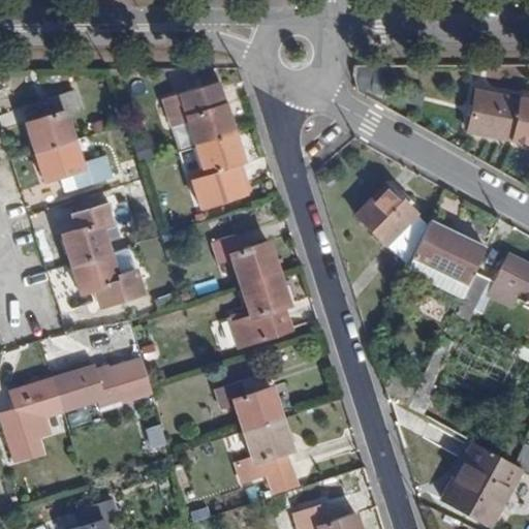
[(195,145),(235,132),(215,73),(197,80),(199,86),(161,99),(170,127),(187,122),(195,145)]
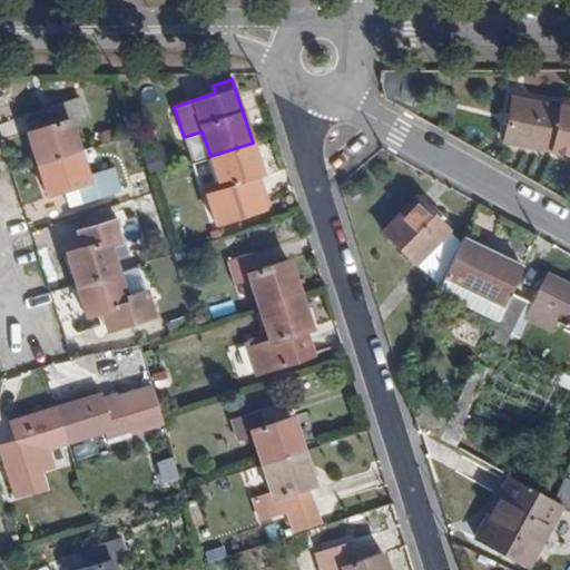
[(503,143),(569,153),(569,105),(511,96),(503,143)]
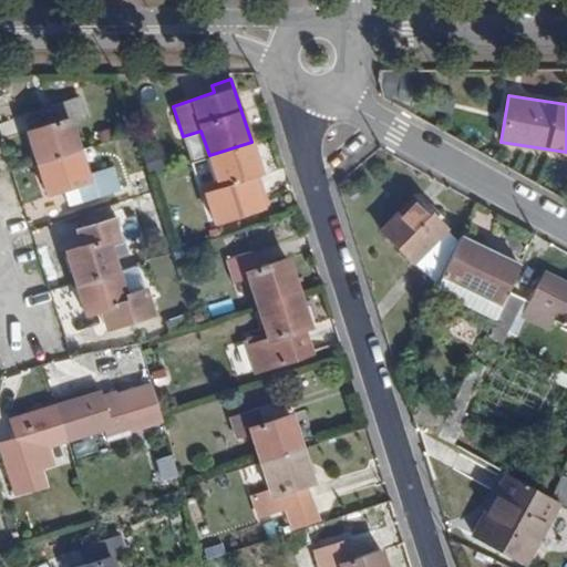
[(27,132),(35,162),(79,148),(71,124),(86,120),(80,96),(51,105),(57,123),(27,132)]
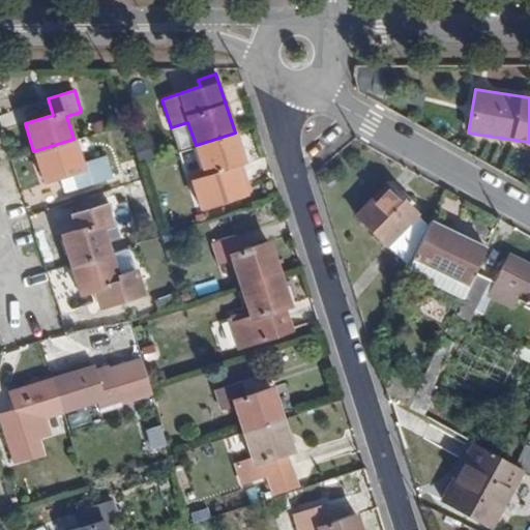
[(187,122),(171,127),(178,151),(196,145),(187,122)]
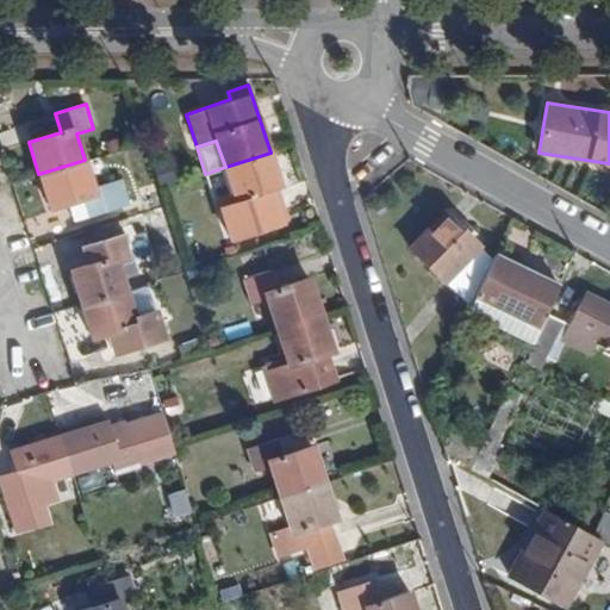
[(230,240),(282,222),(271,190),(278,187),(281,186),(271,153),(225,167),(234,194),(217,200),(230,240)]
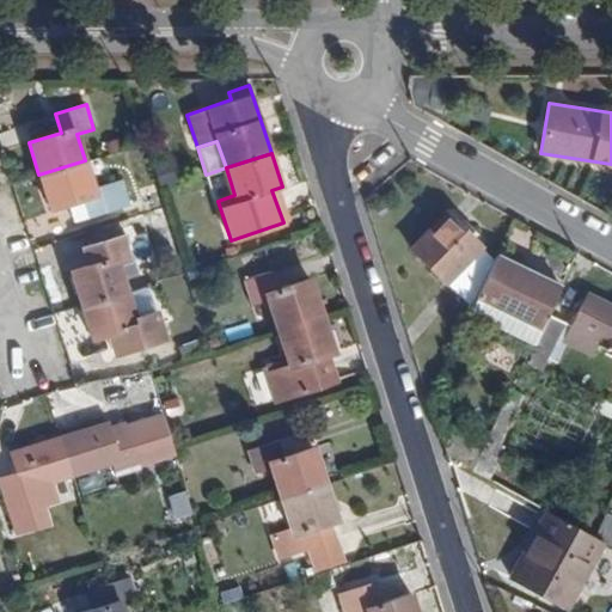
[(110,183),(93,188),(85,160),(38,175),(50,209),(81,200),(87,218),(117,208),(110,183)]
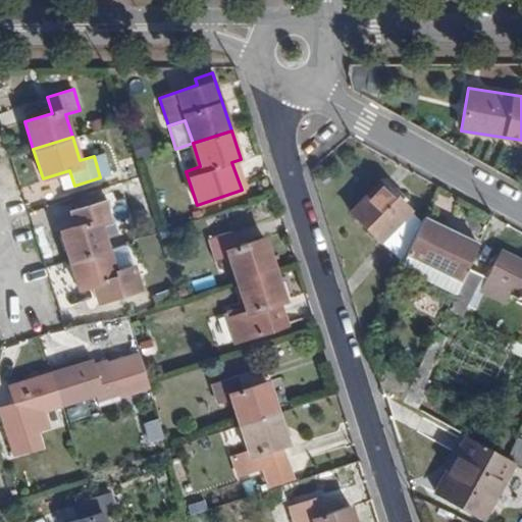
[(147,137),(128,142),(135,162),(153,156),(147,137)]
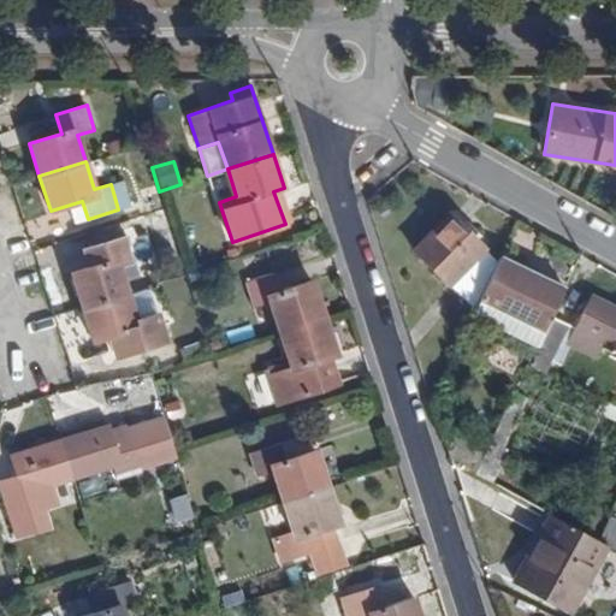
[(285,224),(292,223),(280,189),(273,191),(285,224)]
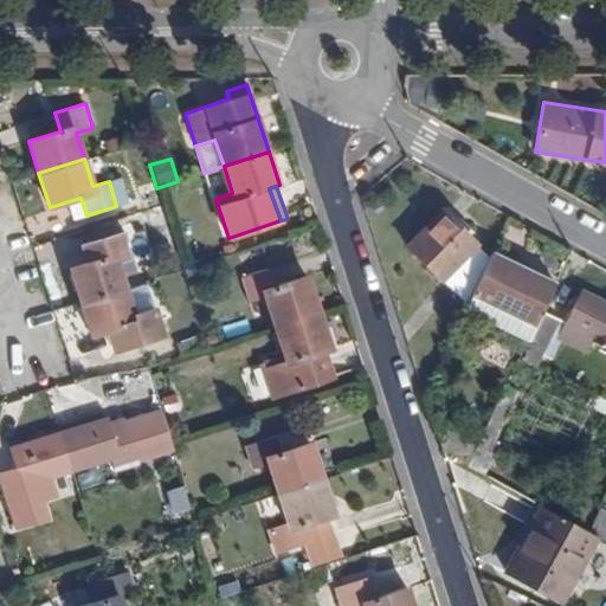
[(406,246),(440,279),(477,243),(443,210),(406,246)]
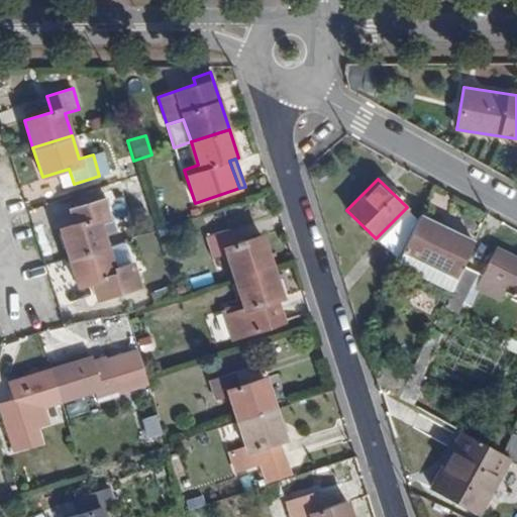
[(104,236),(118,232),(107,197),(80,205),(85,221),(73,225),(60,228),(69,257),(107,245),(104,236)]
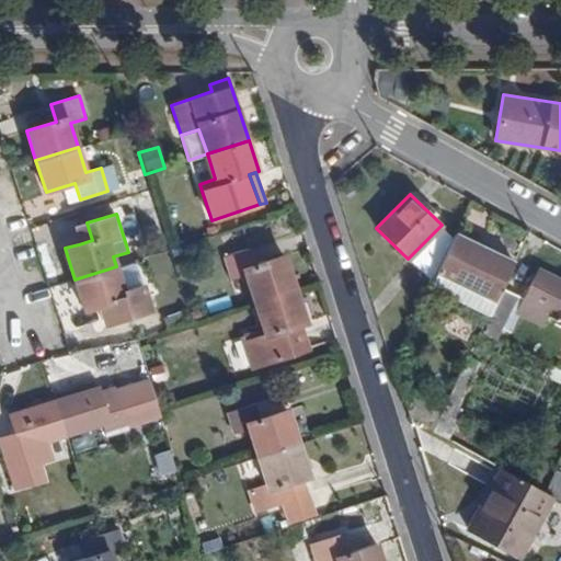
[(79,244),(92,240),(87,222),(73,227),(79,244)]
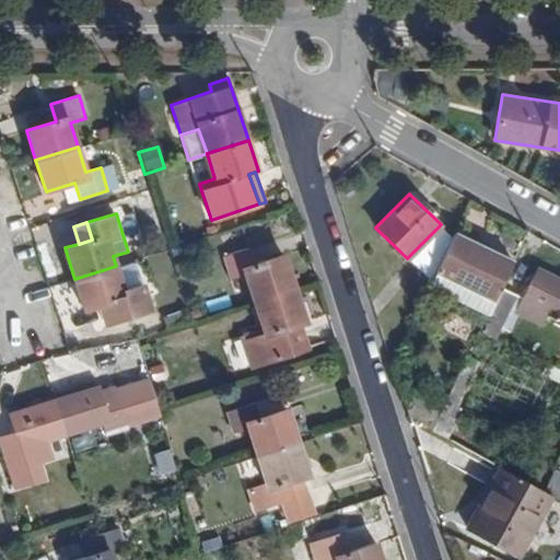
[(465,312),(485,321),(514,261),(454,232),(429,287),(467,305),(465,312)]
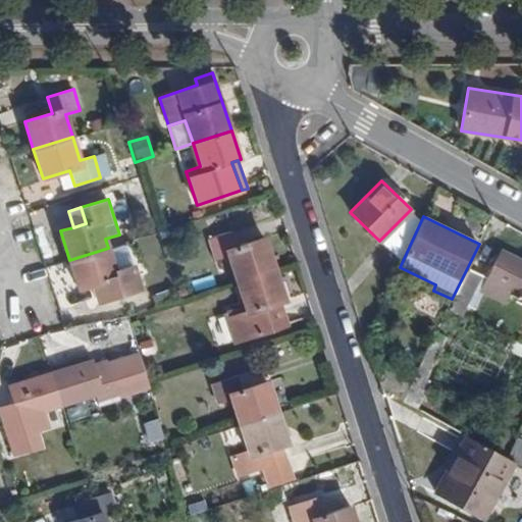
[(237,281),(274,269),(264,238),(239,245),(235,230),(207,239),(214,260),(228,256),(237,281)]
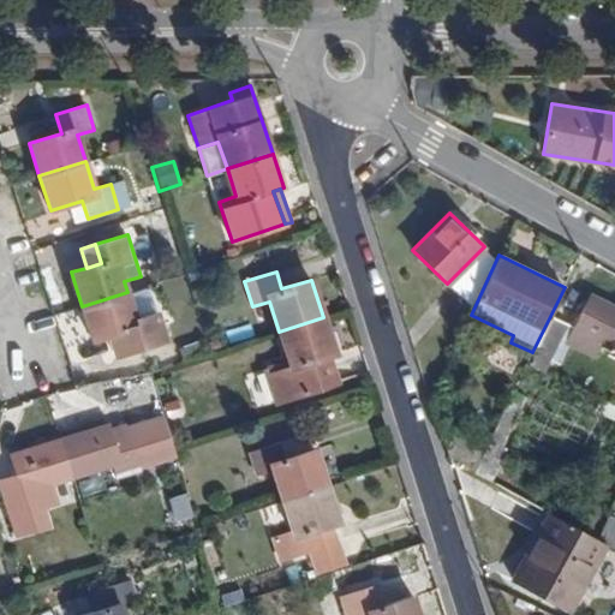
[(126,347),(159,338),(144,290),(129,296),(127,292),(82,306),(91,339),(121,330),(126,347)]
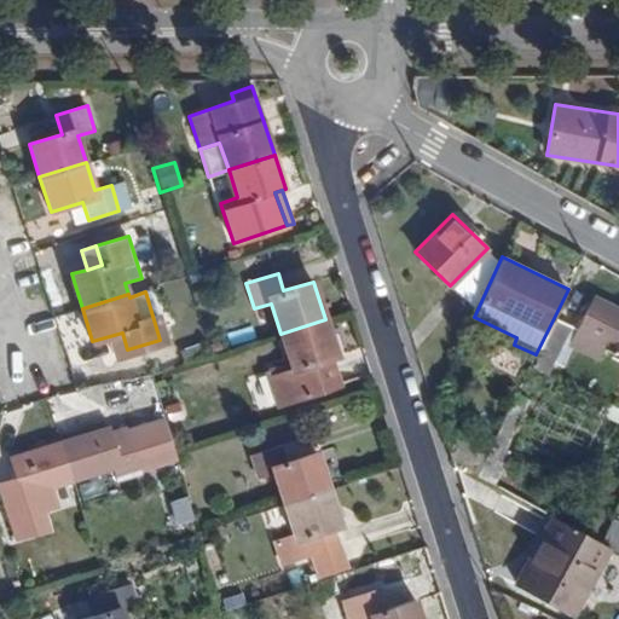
[(618,307),(594,296),(576,333),(603,346),(618,353),(618,307)]
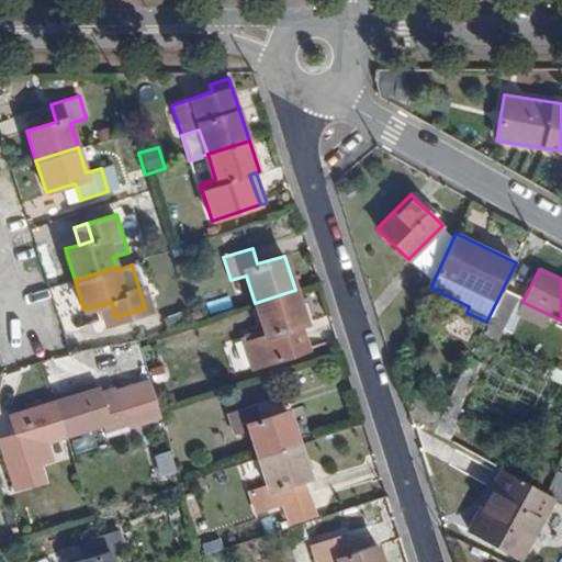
[(251,368),(305,351),(298,326),(306,324),(295,290),(255,303),(265,333),(243,339),(251,368)]
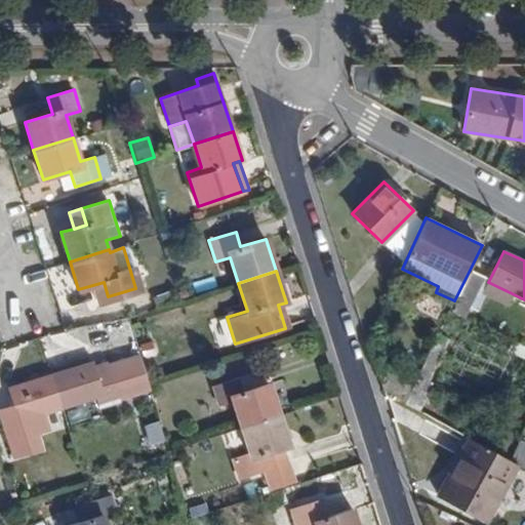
[(472,298),(474,299),(484,278),(472,271),(452,311),(462,316),(472,298)]
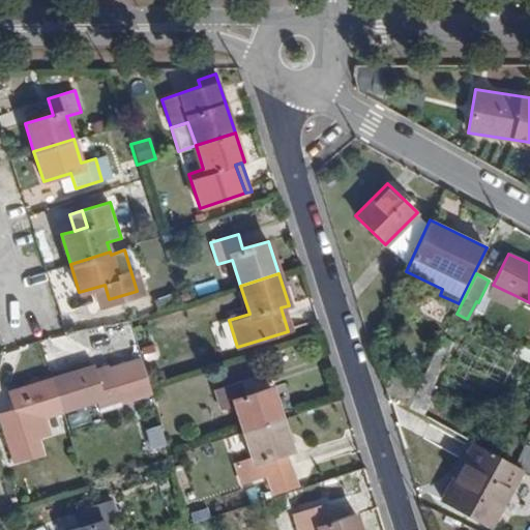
[(487,296),(510,307),(517,296),(493,285),(487,296)]
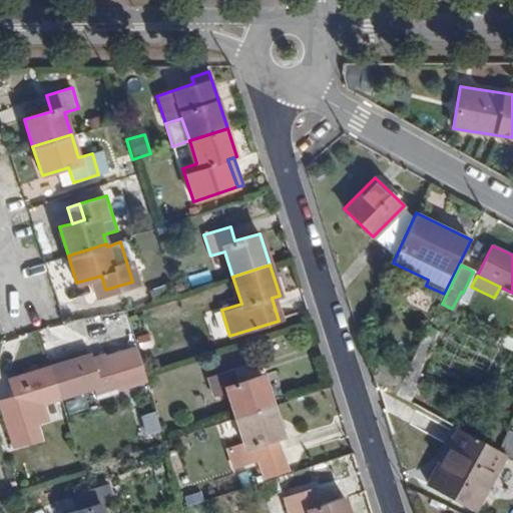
[(416,389),(410,386),(436,333),(428,328),(396,393),(410,401),(416,389)]
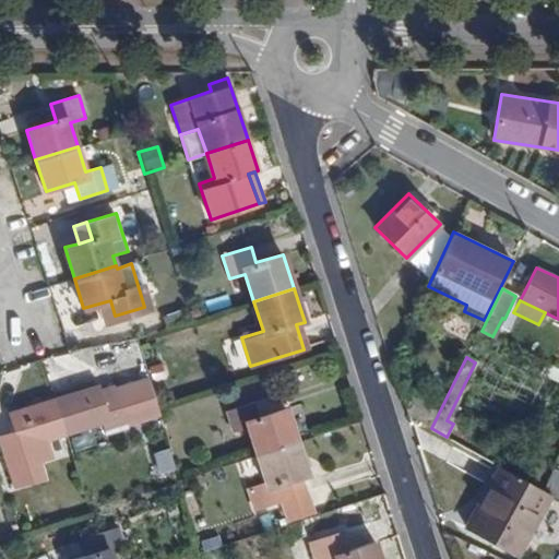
[(102,389),(106,404),(119,400),(128,428),(161,417),(149,380),(116,391),(115,384),(102,389)]
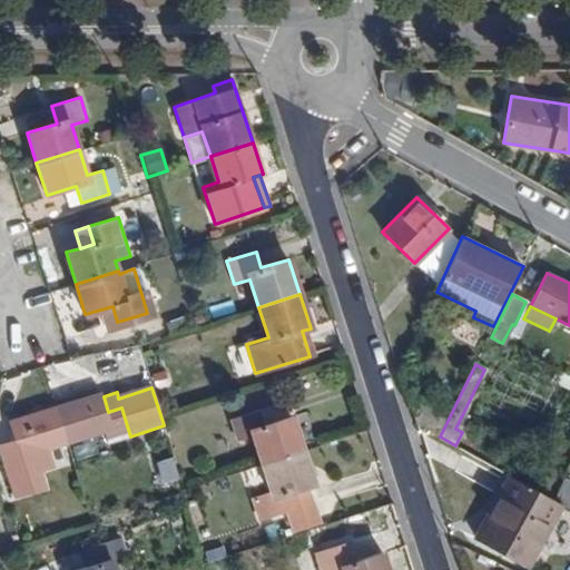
[(106,444),(130,436),(121,408),(108,412),(104,396),(102,393),(56,406),(67,443),(102,433),(106,444)]
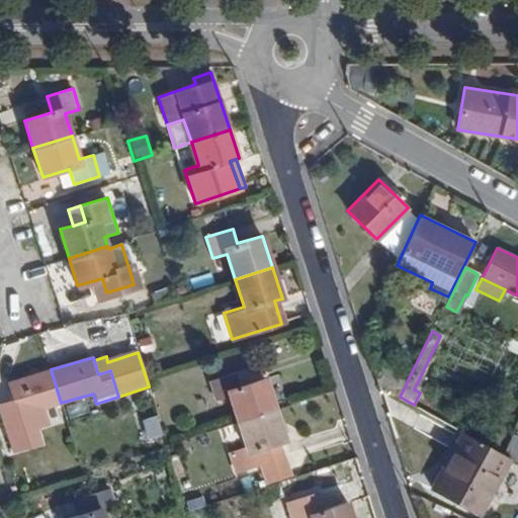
[(26,414),(61,403),(51,369),(10,381),(12,391),(0,395),(0,410),(6,431),(30,424),(26,414)]
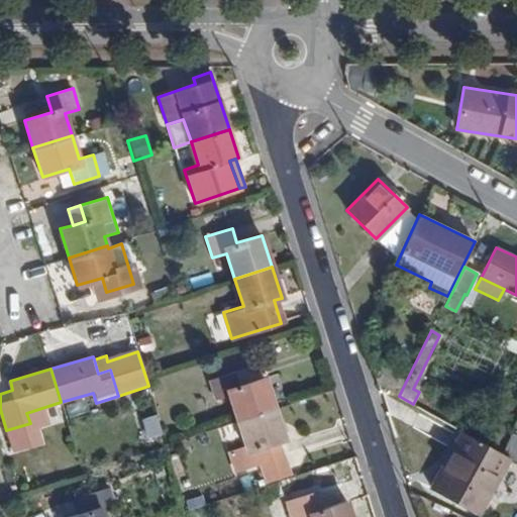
[(236,421),(276,409),(266,378),(239,386),(235,372),(210,380),(216,399),(228,395),(236,421)]
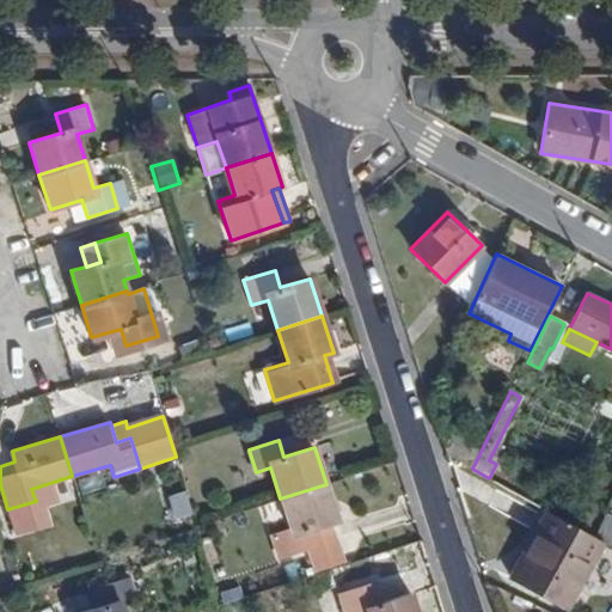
[(307,528),(338,520),(326,484),(280,499),(289,528),(275,533),(282,558),(313,548),(307,528)]
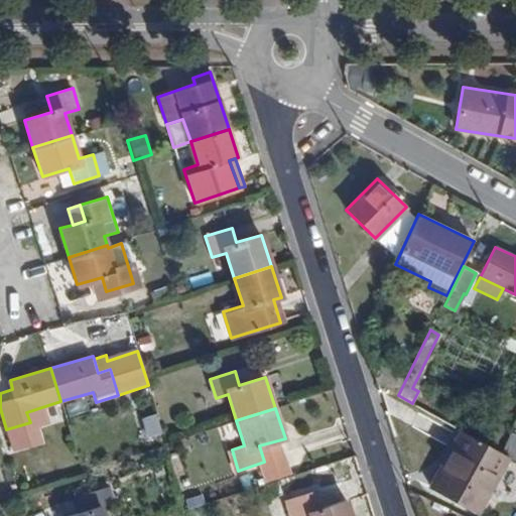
[(158,413),(143,418),(149,437),(165,431),(158,413)]
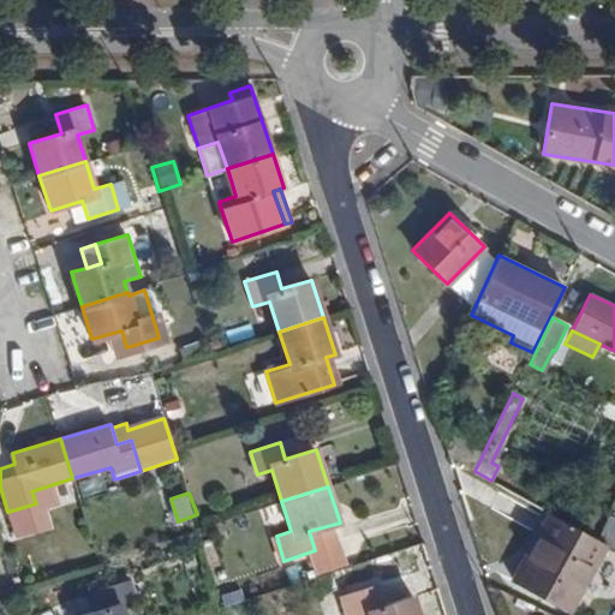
[(511,579),(569,611),(607,544),(597,538),(549,512),(511,579)]
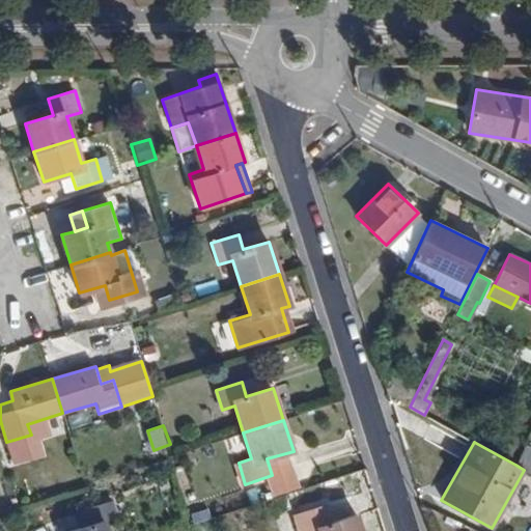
[(530,473),(530,447),(526,444),(515,465),(524,470),(530,473)]
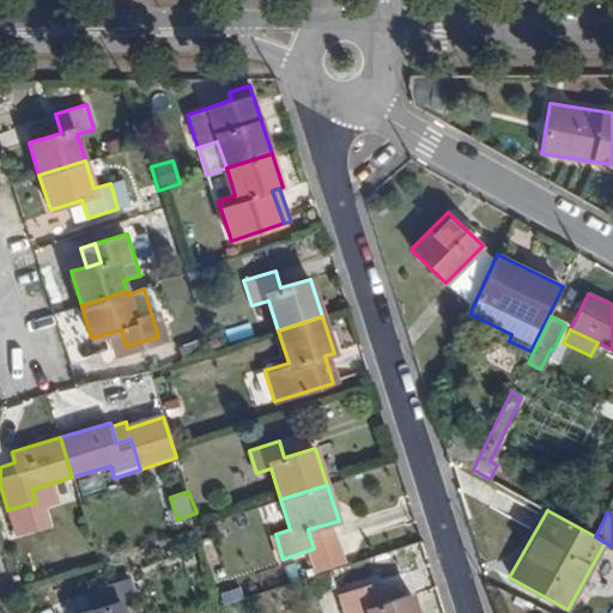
[(332,565),(346,560),(339,539),(325,544),(332,565)]
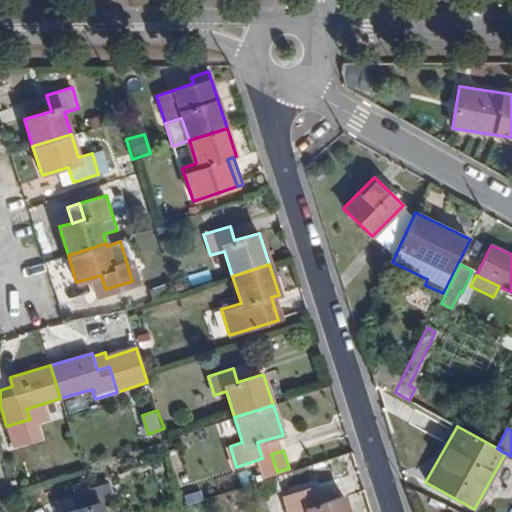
[(102,511),(101,507),(115,503),(108,483),(81,492),(86,507),(71,511),(102,511)]
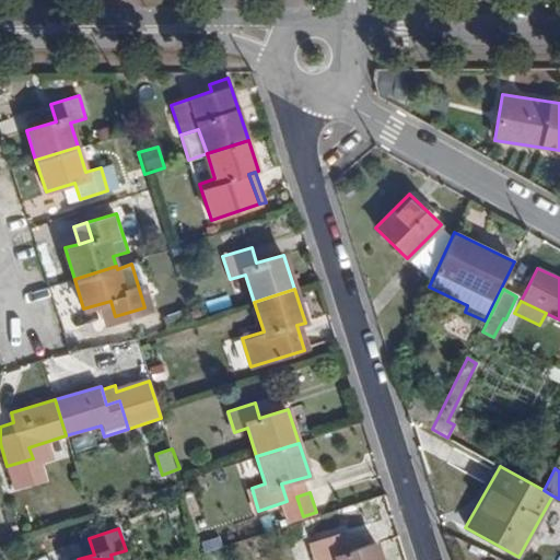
[(381,559),(376,544),(346,553),(340,537),(315,546),(318,559),(381,559)]
